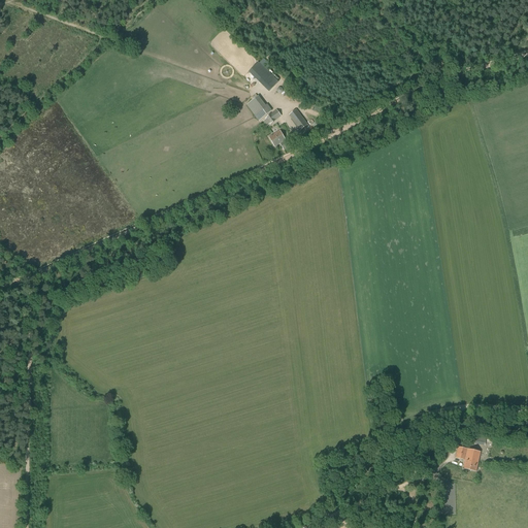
[(273,78),(264,89),(271,95),(281,86),(273,78)]
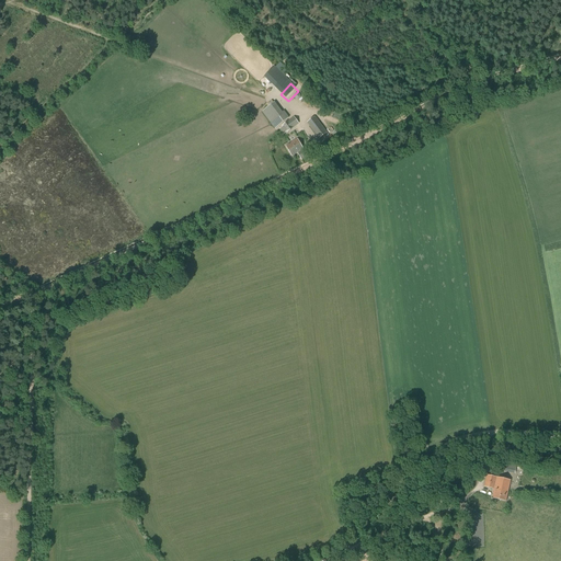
[(262,112),(274,128),(287,118),(275,102),(262,112)]
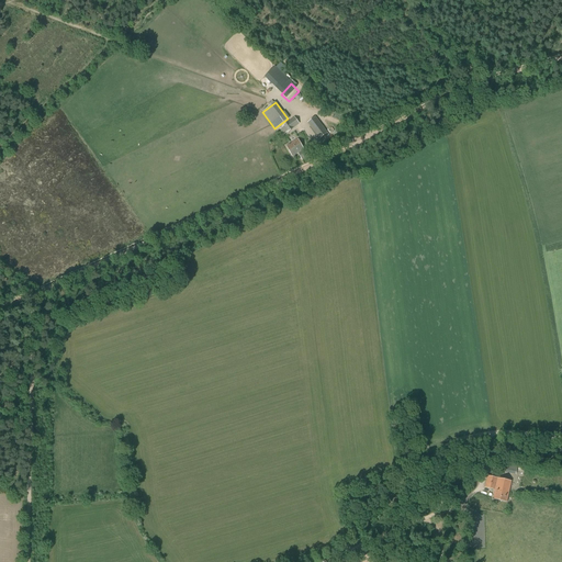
[(315,116),(307,123),(319,139),(328,133),(315,116)]
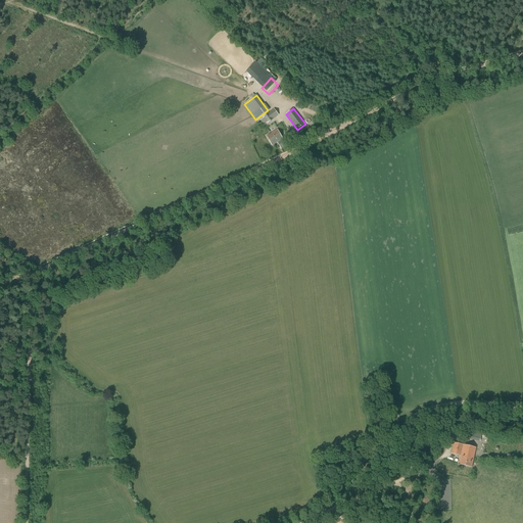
[(263,117),(267,124),(278,116),(273,109),(263,117)]
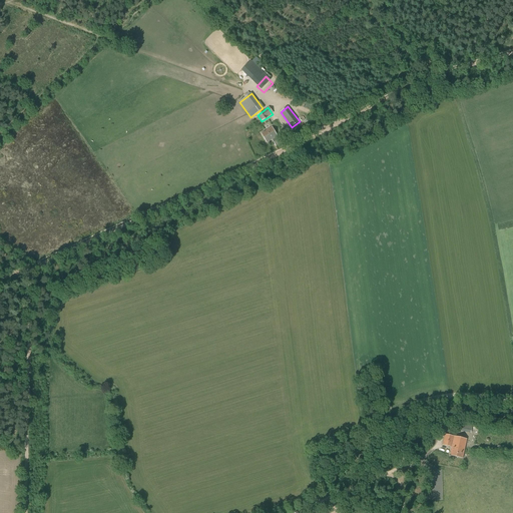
[(272,139),(272,140),(276,146),(282,143),(272,127),(266,131),(267,133),(268,133),(271,137),(272,136),(273,139),(272,139)]
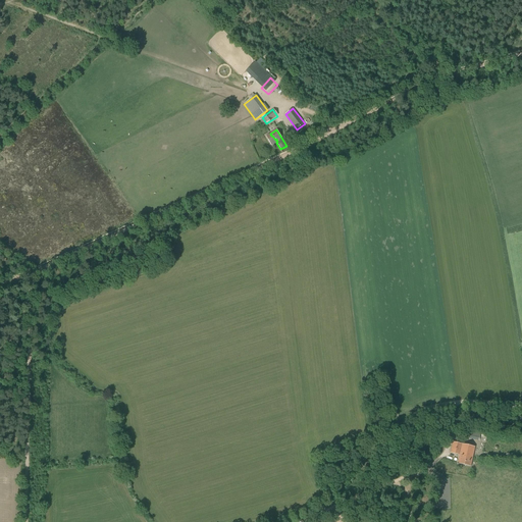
[(271,146),(276,143),(276,142),(277,142),(276,139),(275,140),(272,136),(271,136),(270,134),(266,136),(271,146)]
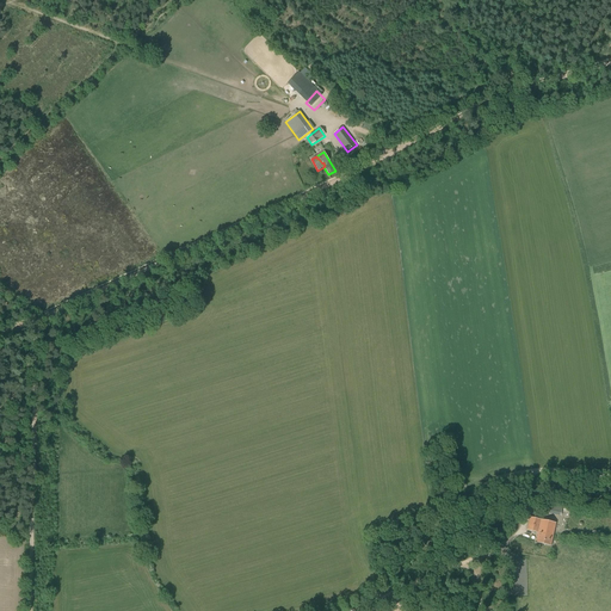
[(548,505),(545,513),(561,516),(561,511),(565,511),(566,507),(562,507),(548,505)]
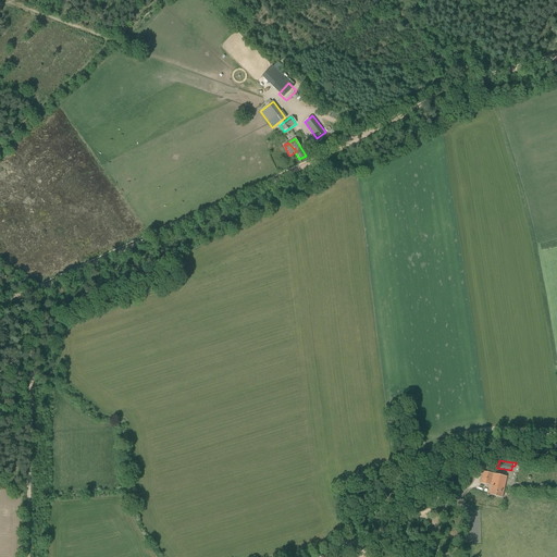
[(489,494),(503,497),(507,477),(483,472),(481,483),(491,485),(489,494)]
